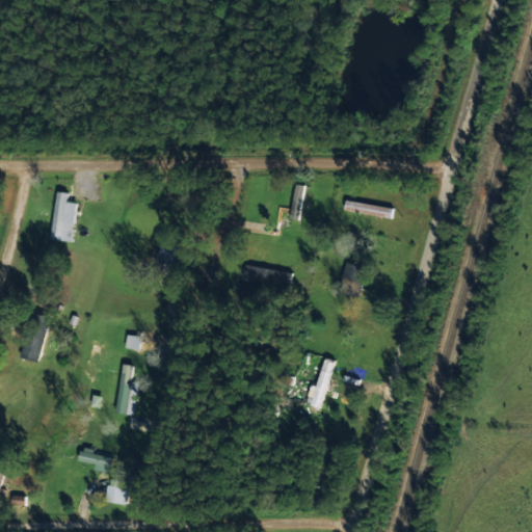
[(289,217),(298,218),(303,186),(295,185),(289,217)]
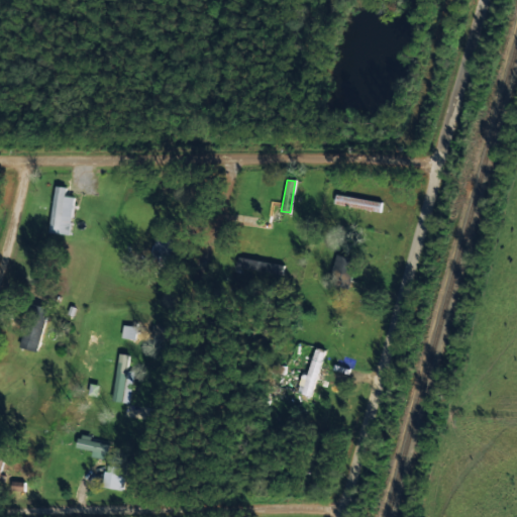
[(73,197),(64,195),(65,186),(54,185),(48,231),(69,234),(73,197)]
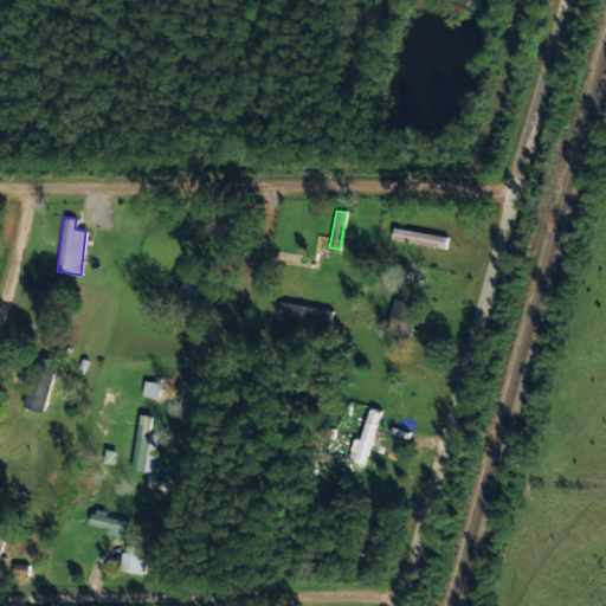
[(391,238),(444,247),(446,236),(393,227),(391,238)]
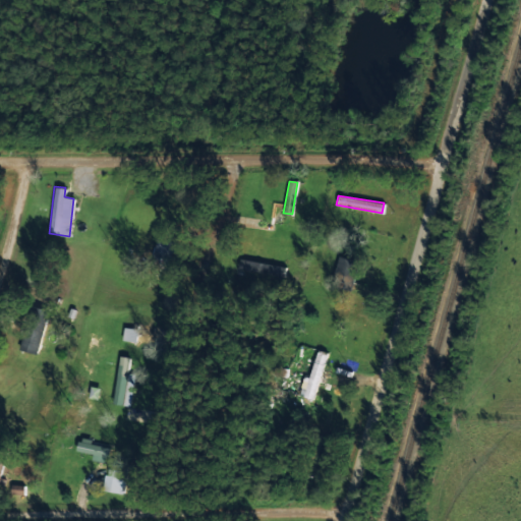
[(152,256),(169,261),(174,240),(157,236),(152,256)]
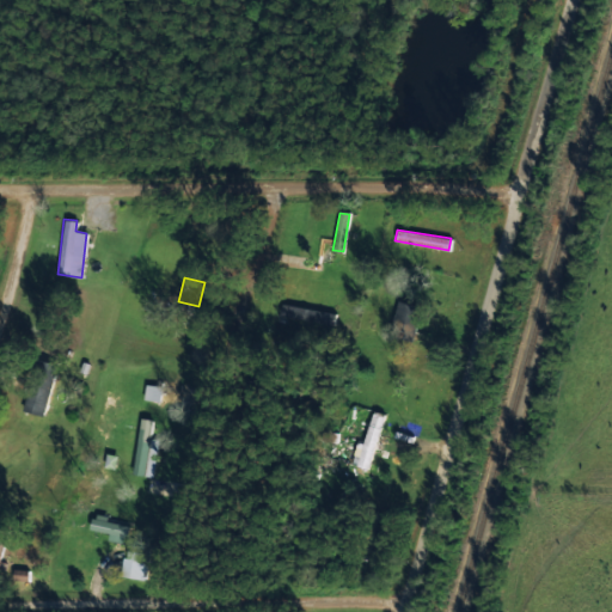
[(402,325),(398,337),(411,340),(420,306),(398,300),(392,322),(402,325)]
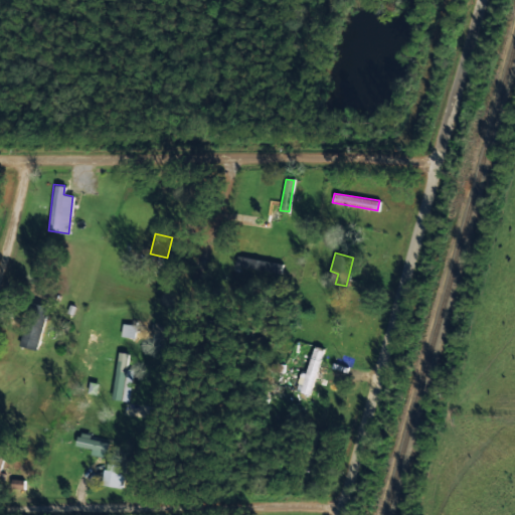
[(280,274),(283,264),(237,254),(235,265),(280,274)]
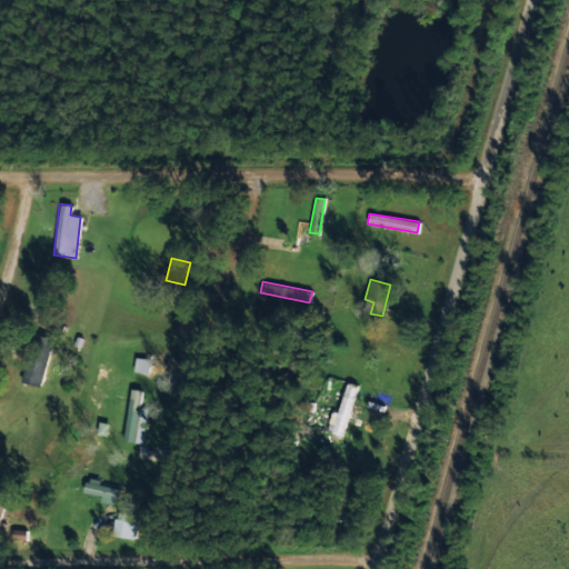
[(148,373),(150,359),(136,357),(133,371),(148,373)]
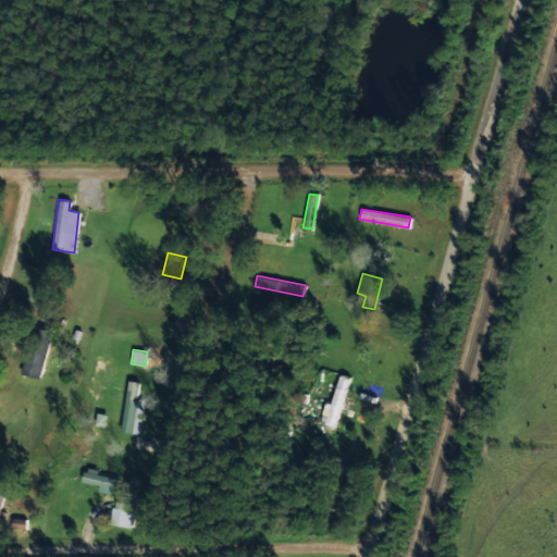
[(120,431),(139,434),(145,399),(136,398),(138,382),(128,380),(120,431)]
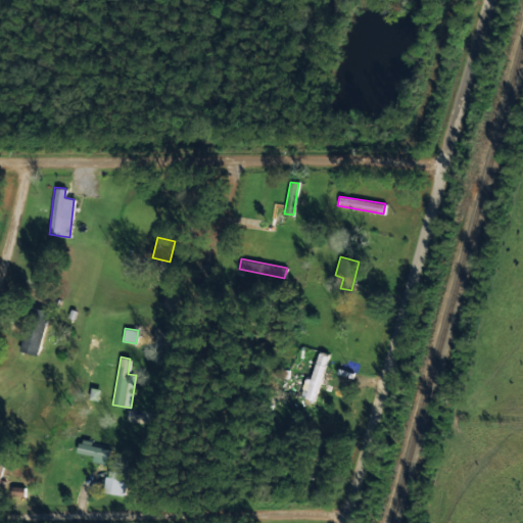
[(110,446),(79,439),(76,450),(92,455),(91,460),(106,464),(110,446)]
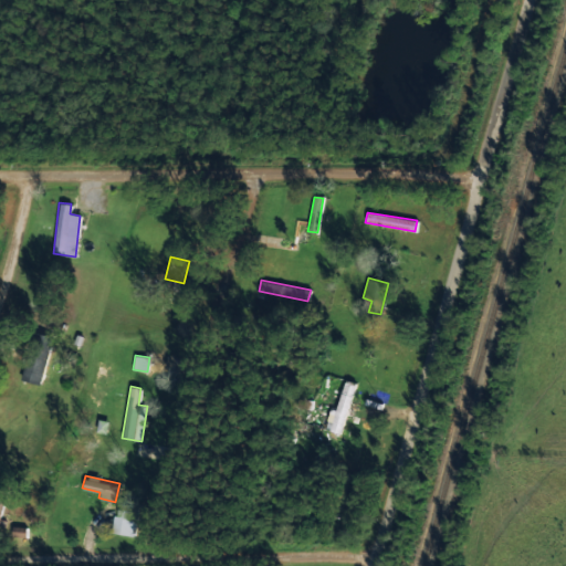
[(112,531),(133,534),(137,511),(115,507),(112,531)]
